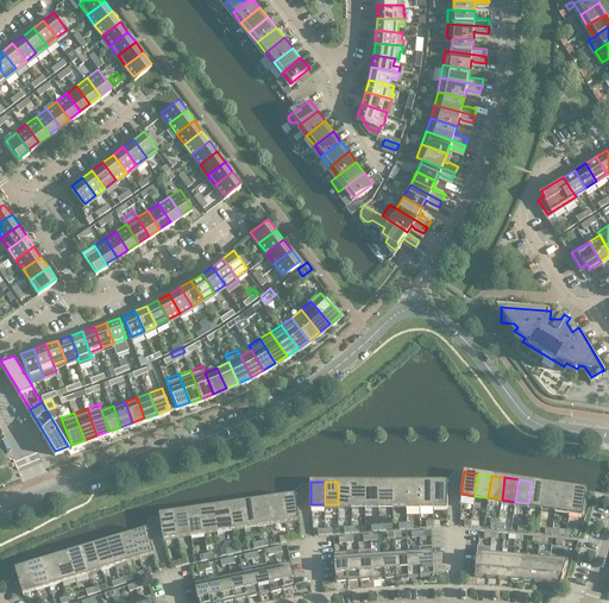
[(338,482),(338,504),(352,504),(352,482),(338,482)]
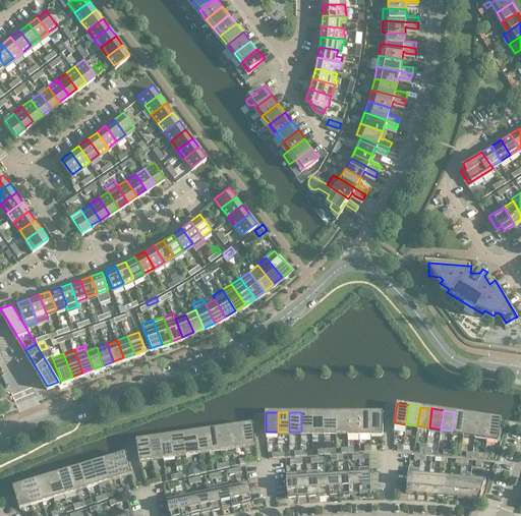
[(312,412),(301,412),(301,432),(312,432),(312,412)]
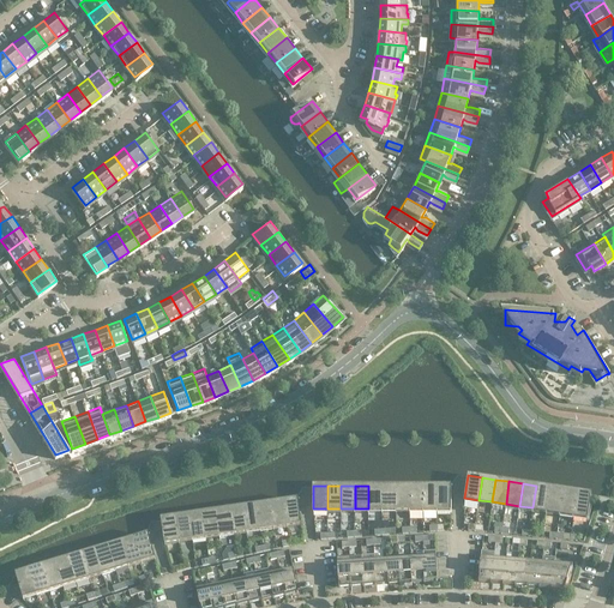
[(368,486),(368,509),(383,509),(383,486),(368,486)]
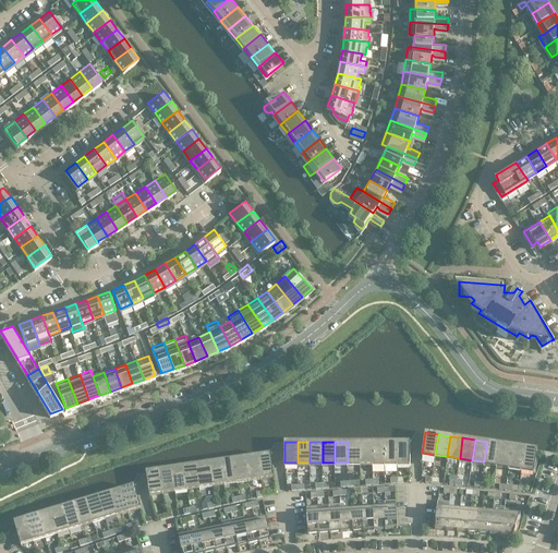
[(348,442),(348,463),(360,463),(360,442),(348,442)]
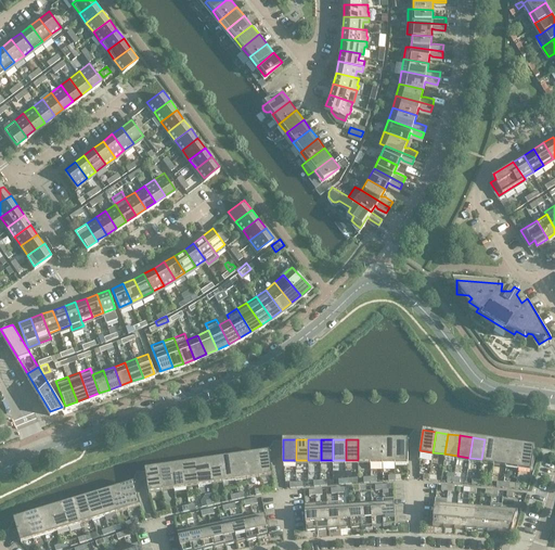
[(371,439),(358,439),(358,460),(371,460),(371,439)]
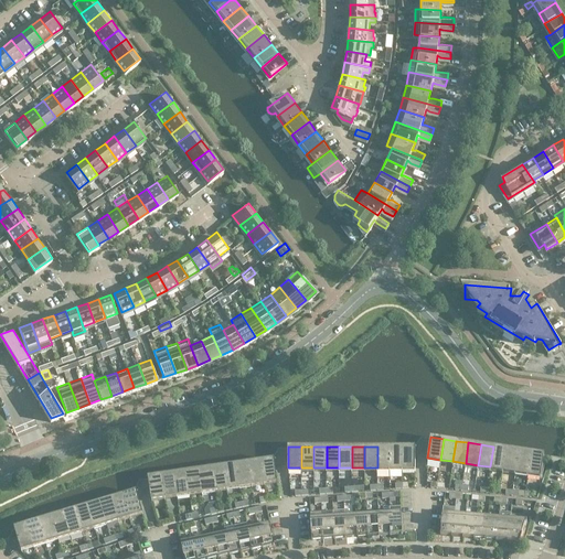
[(377,447),(377,468),(390,468),(390,447),(377,447)]
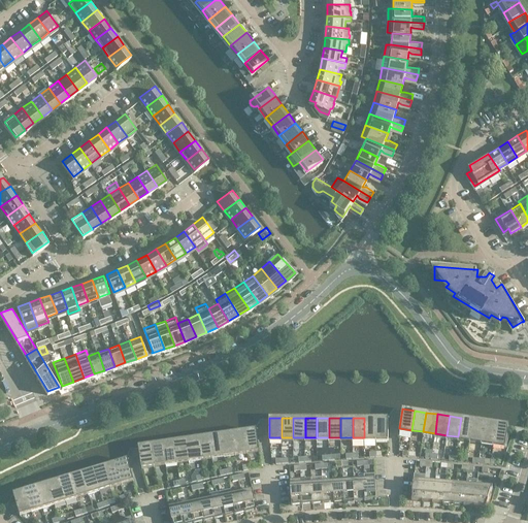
[(376,418),(364,418),(364,437),(375,437),(376,418)]
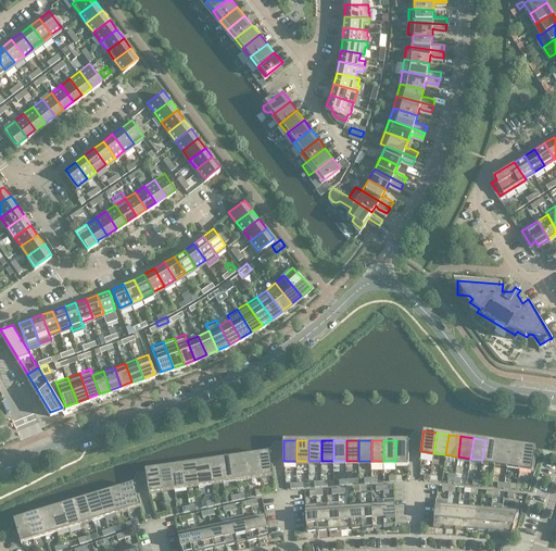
[(396,440),(395,461),(408,461),(409,440),(396,440)]
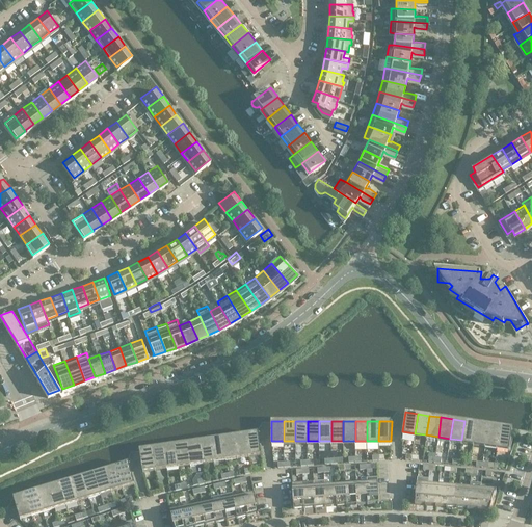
[(464,421),(461,440),(474,442),(477,423),(464,421)]
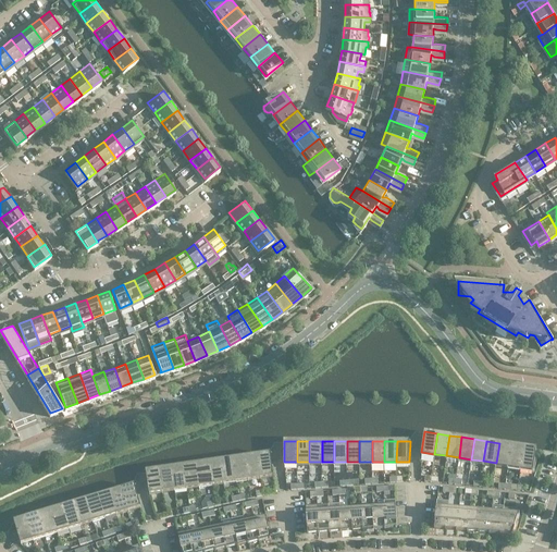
[(511,444),(499,443),(496,463),(508,465),(511,444)]
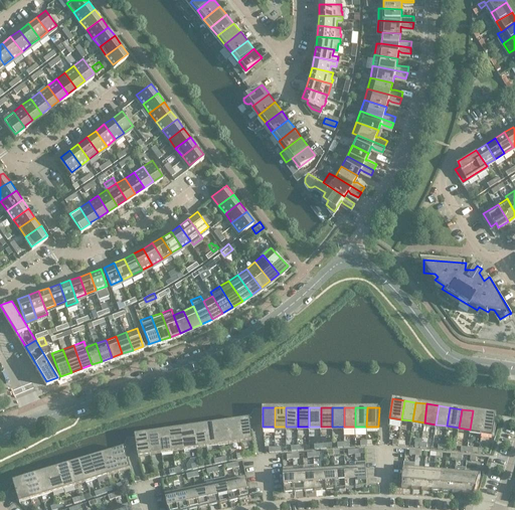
[(473,410),(470,430),(481,431),(484,412),(473,410)]
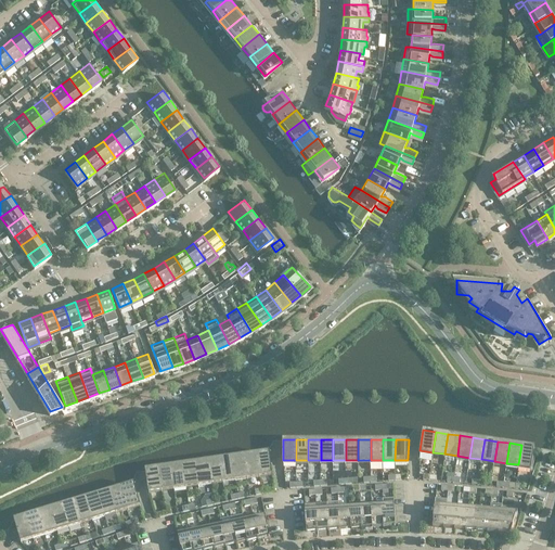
[(534,447),(521,445),(518,464),(531,467),(536,455),(533,453),(534,447)]
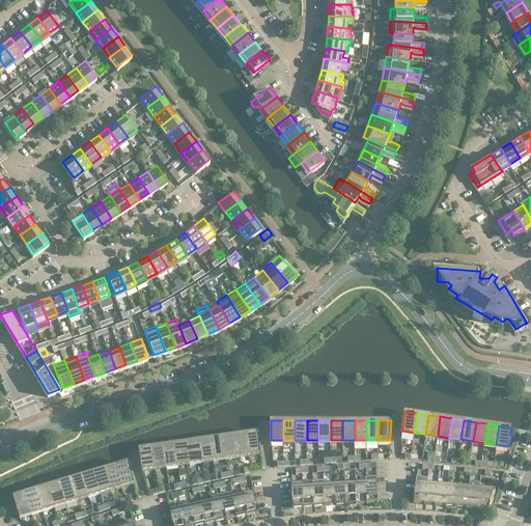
[(258,432),(246,434),(249,452),(261,451),(258,432)]
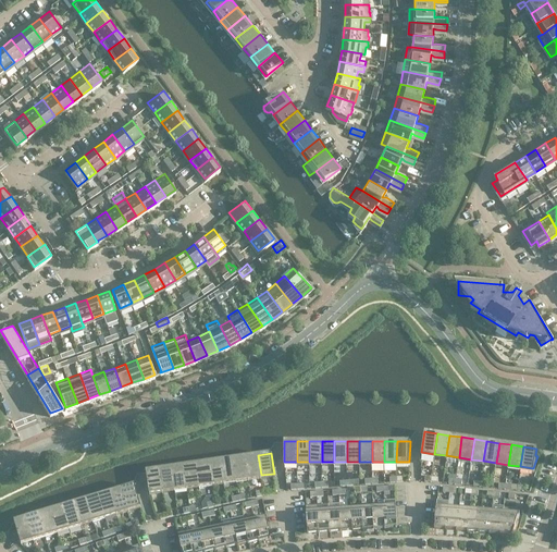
[(258,455),(246,457),(249,477),(261,475),(258,455)]
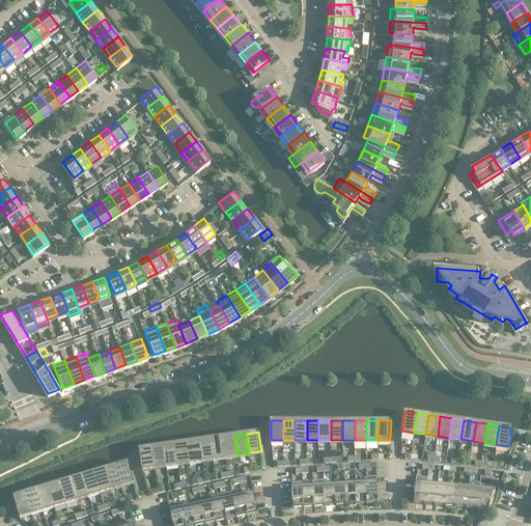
[(234,436),(223,437),(226,457),(238,454),(234,436)]
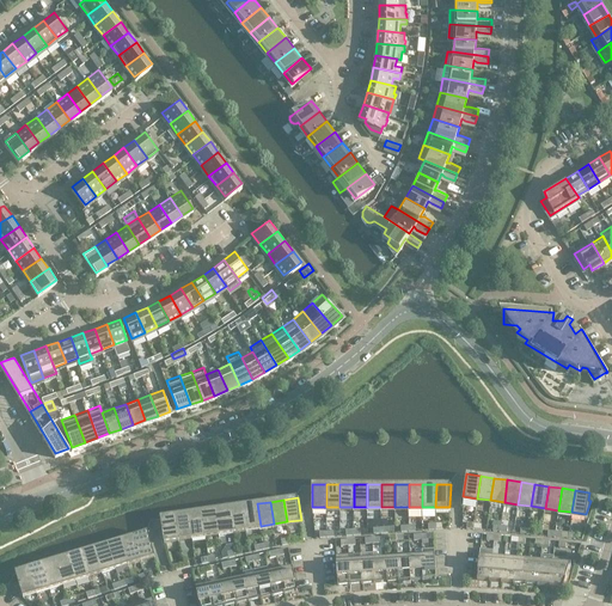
[(257,503),(244,506),(246,527),(261,526),(257,503)]
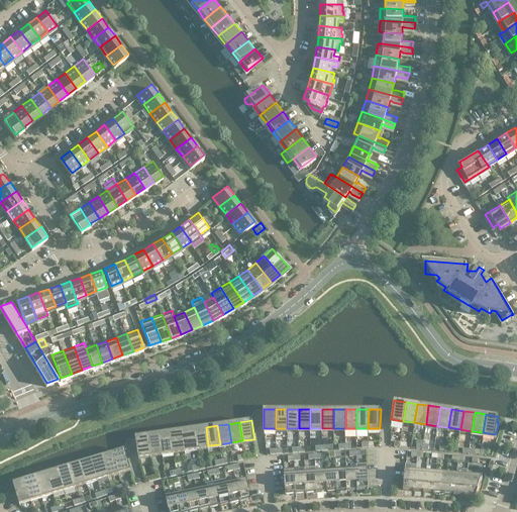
[(194,428),(197,447),(208,445),(206,427),(194,428)]
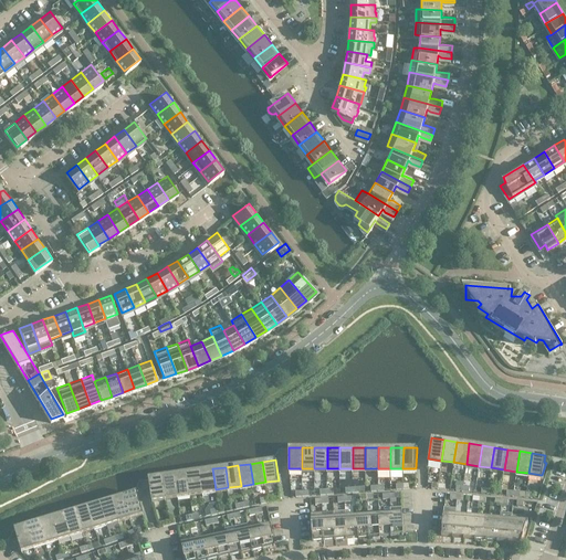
[(212,468),(200,471),(202,492),(216,489),(212,468)]
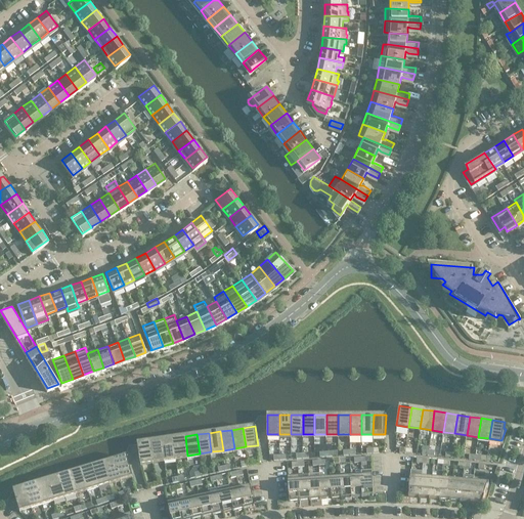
[(185,436),(173,438),(176,457),(187,456),(185,436)]
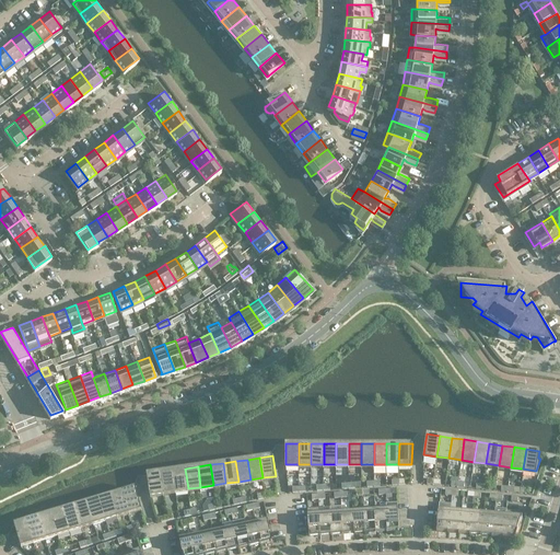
[(185,469),(173,470),(176,490),(188,488),(185,469)]
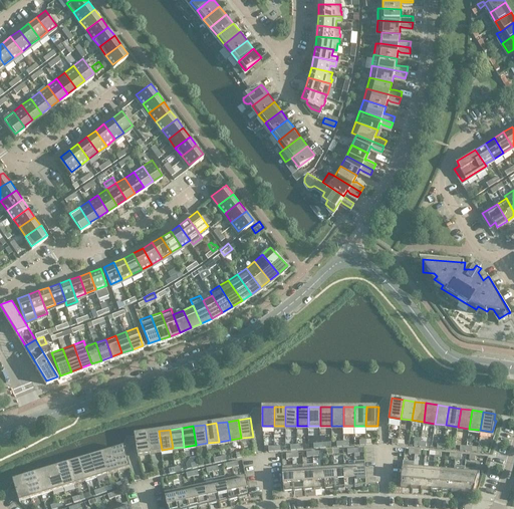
[(159,431),(148,433),(151,452),(162,450),(159,431)]
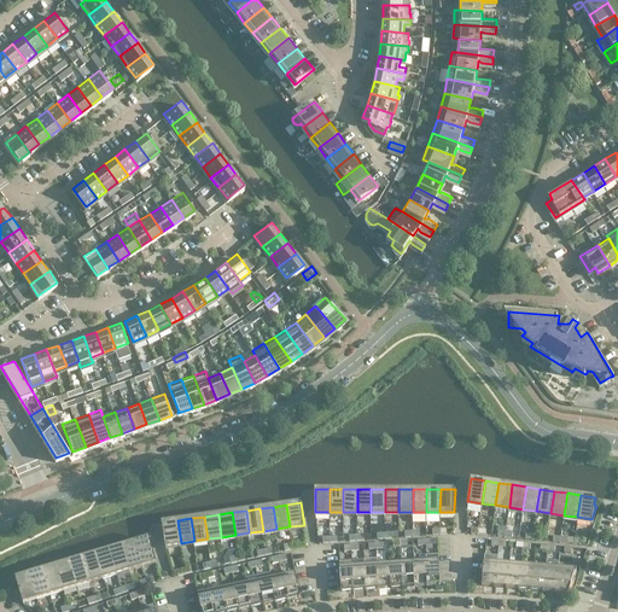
[(163,523),(167,545),(181,543),(178,520),(163,523)]
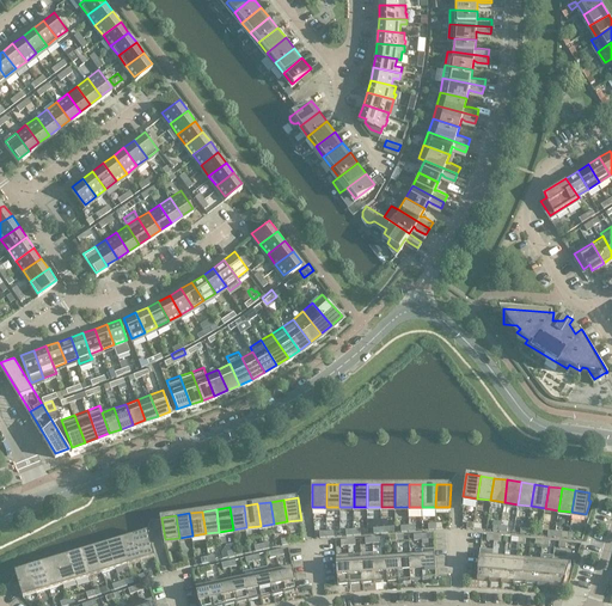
[(135,537),(142,558),(155,554),(150,532),(135,537)]
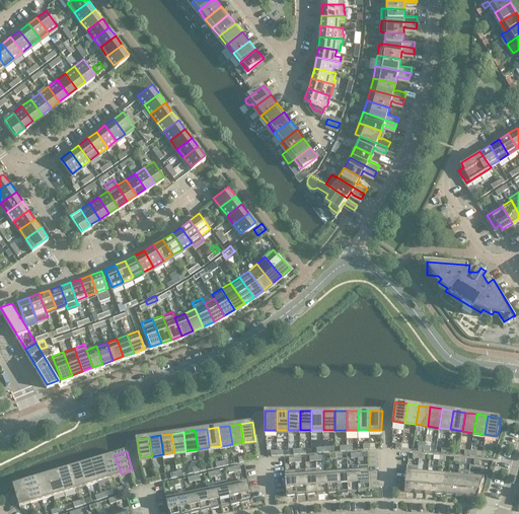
[(103,458),(109,476),(121,473),(115,455),(103,458)]
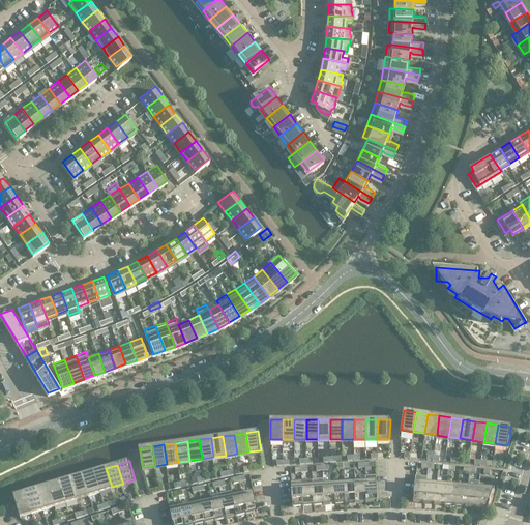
[(95,471),(100,490),(112,487),(106,468),(95,471)]
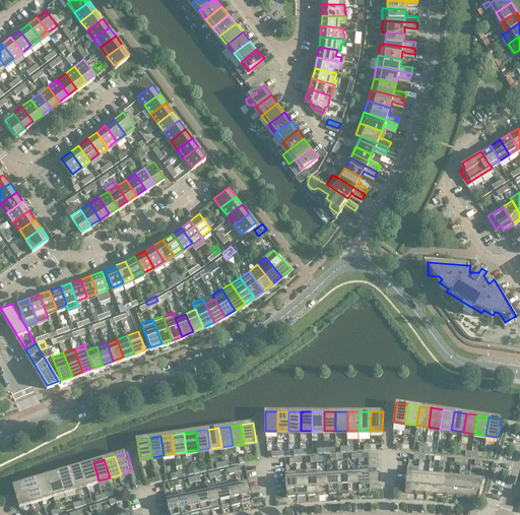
[(82,465),(87,484),(99,480),(93,462),(82,465)]
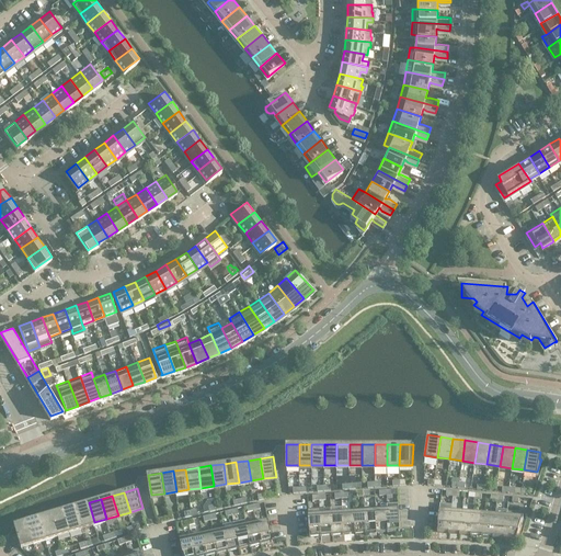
[(387,506),(389,526),(400,526),(399,499),(387,500),(387,506)]
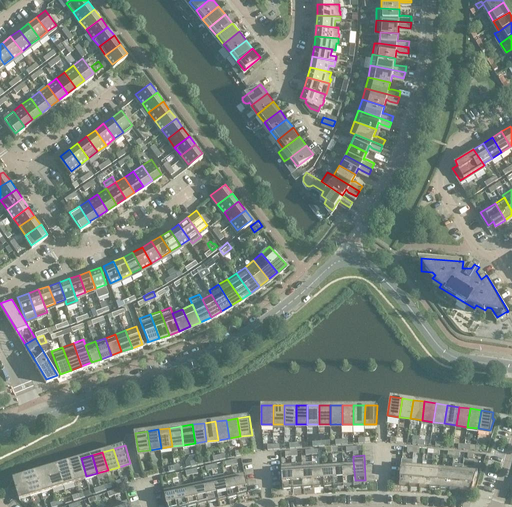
[(402,456),(400,480),(411,481),(412,462),(412,457),(402,456)]
